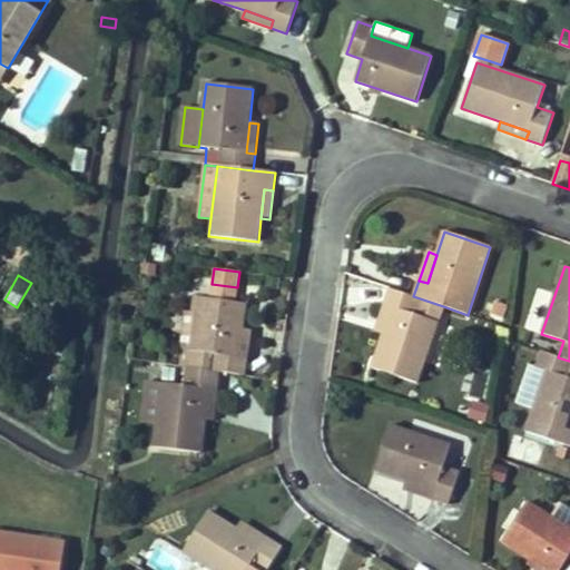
[(237,287),(212,284),(209,297),(198,296),(196,315),(188,367),(219,372),(245,375),(247,359),(238,357),(243,328),(246,303),(235,302),(237,287)]
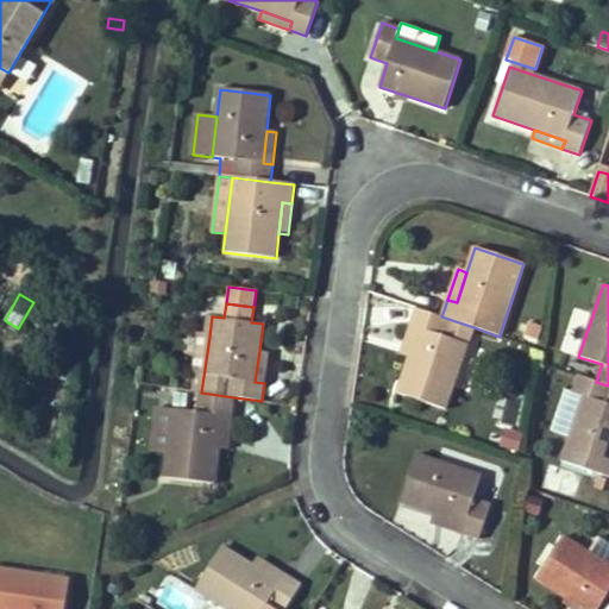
[(441,316),(416,308),(410,325),(420,328),(409,358),(397,394),(446,410),(473,327),(441,316)]
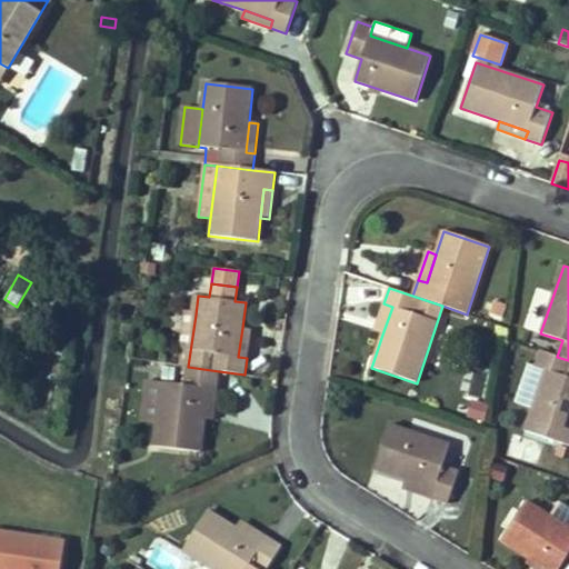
[(375,331),(382,335),(392,307),(383,303),(375,331)]
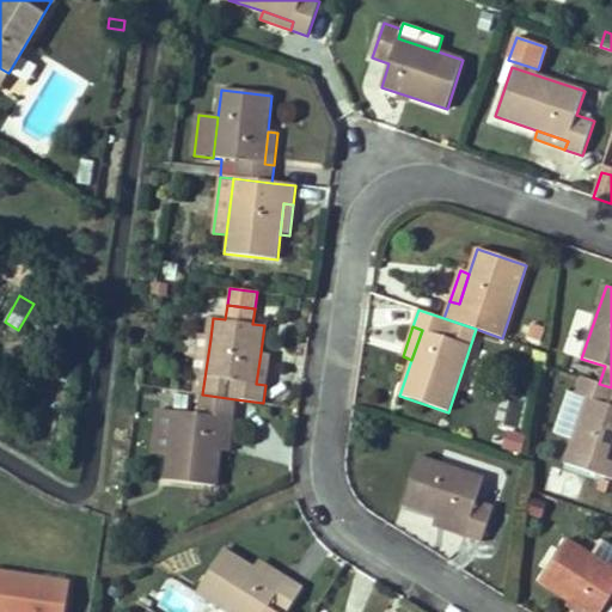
[(202,395),(210,338),(200,336),(195,374),(197,374),(194,393),(201,395),(202,395)]
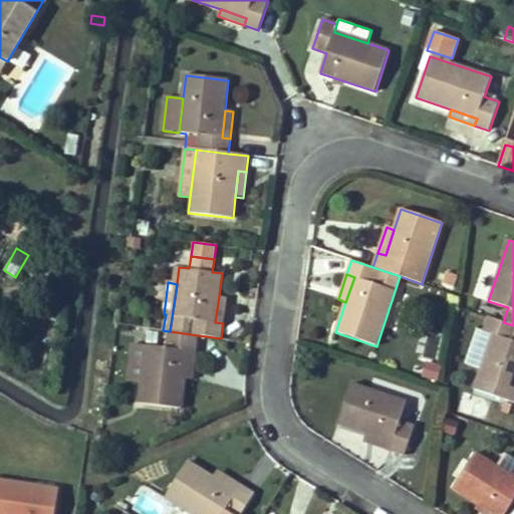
[(227,297),(219,296),(215,322),(223,323),(227,297)]
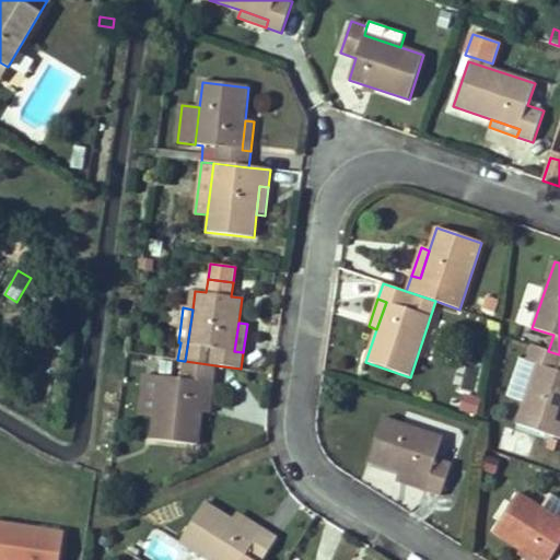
[(559,354),(548,351),(533,346),(527,362),(537,365),(525,401),(517,423),(559,438),(559,354)]
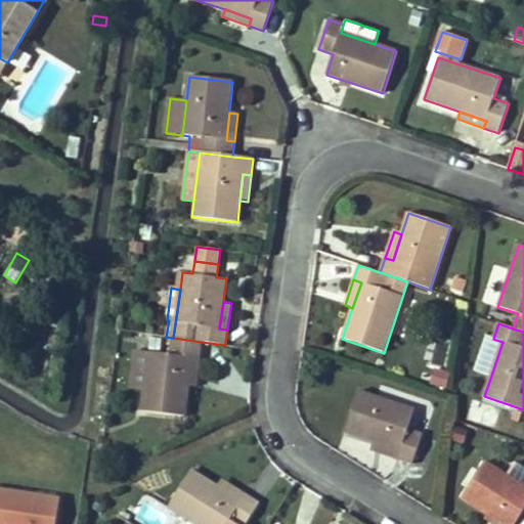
[(200,358),(202,342),(173,338),(172,338),(169,353),(148,350),(142,388),(139,409),(183,416),(187,385),(191,357),(200,358)]
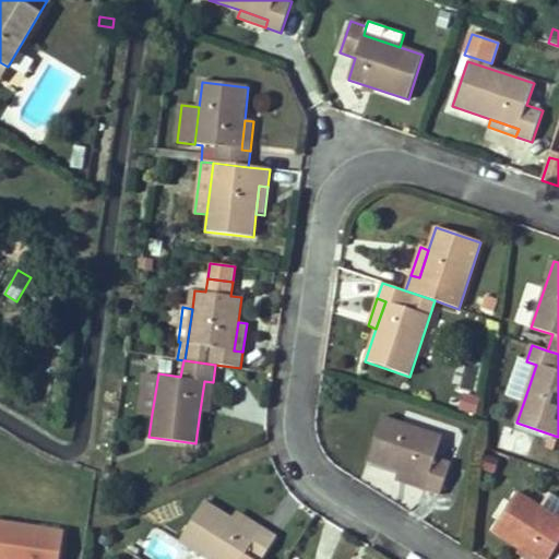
[(512,396),(524,401),(536,365),(526,361),(524,360),(512,396)]
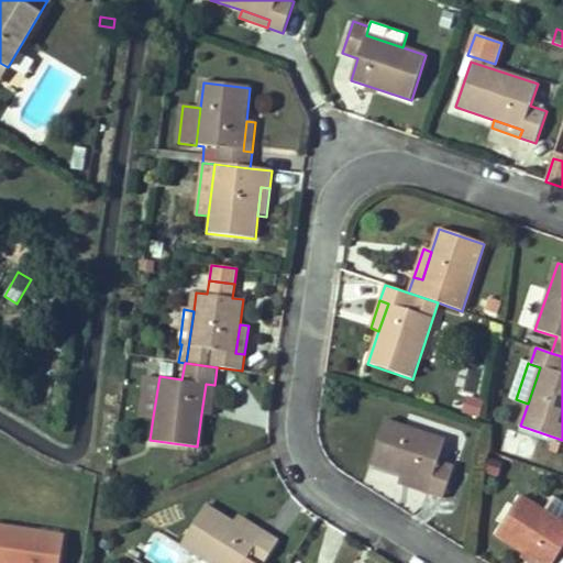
[(140,415),(153,417),(159,376),(146,375),(140,415)]
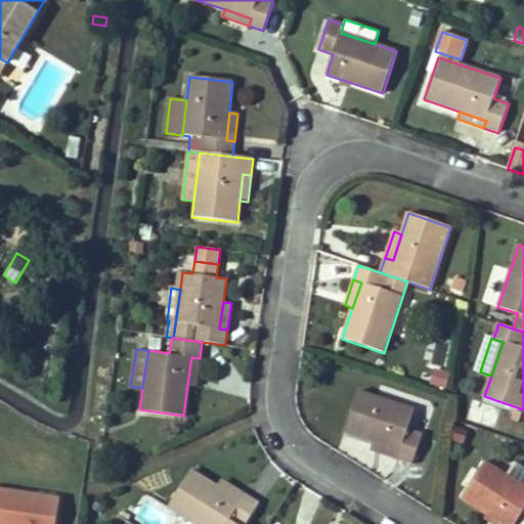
[(191,357),(187,385),(195,386),(200,358),(191,357)]
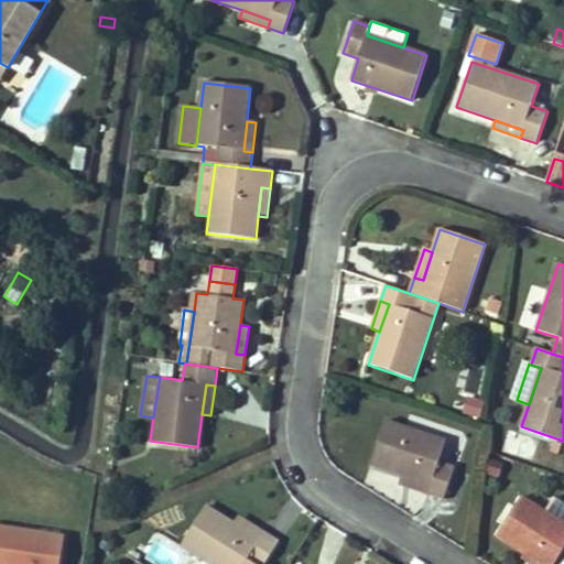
[(479,418),(484,402),(469,398),(465,413),(479,418)]
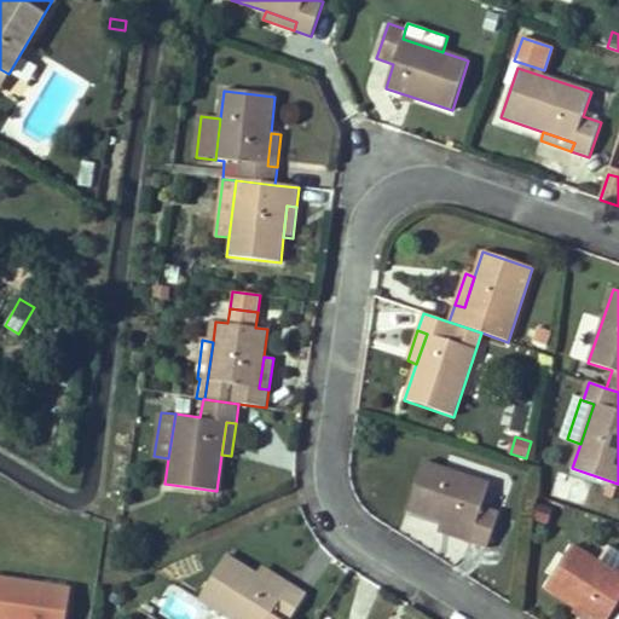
[(482,508),(490,485),(423,461),(406,512),(441,524),(470,534),(468,543),(486,549),(498,514),(482,508)]
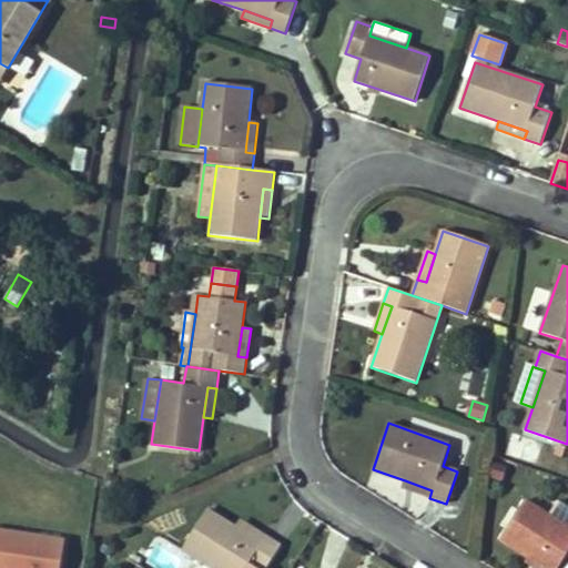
[(494,463),(488,477),(503,482),(507,468),(494,463)]
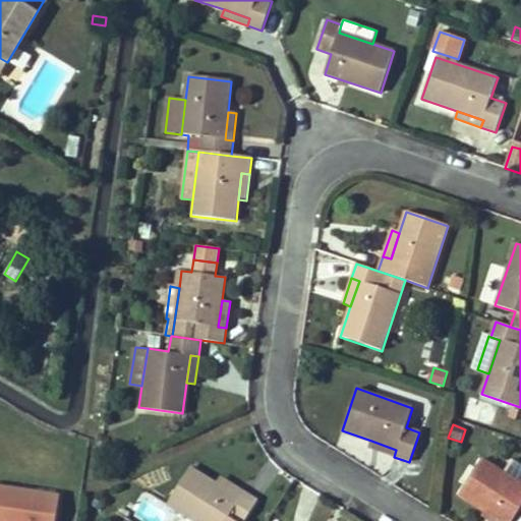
[(396,450),(371,441),(368,449),(394,457),(396,450)]
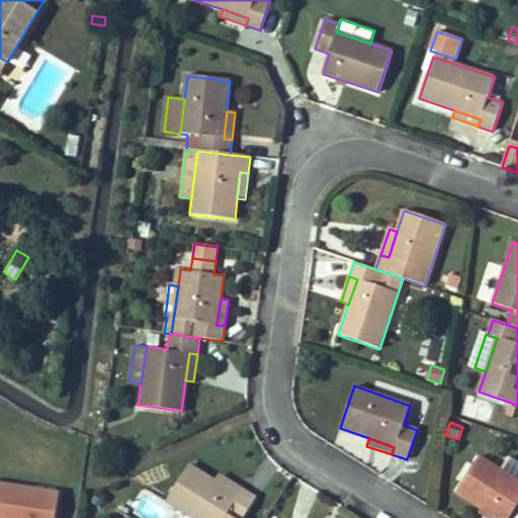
[(65,457),(75,459),(78,446),(67,445),(65,457)]
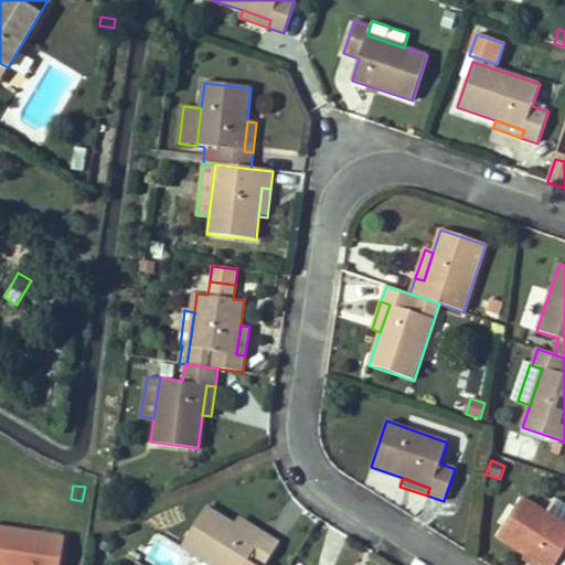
[(564,523),(547,513),(523,498),(498,539),(540,564),(555,564),(564,554),(564,523)]
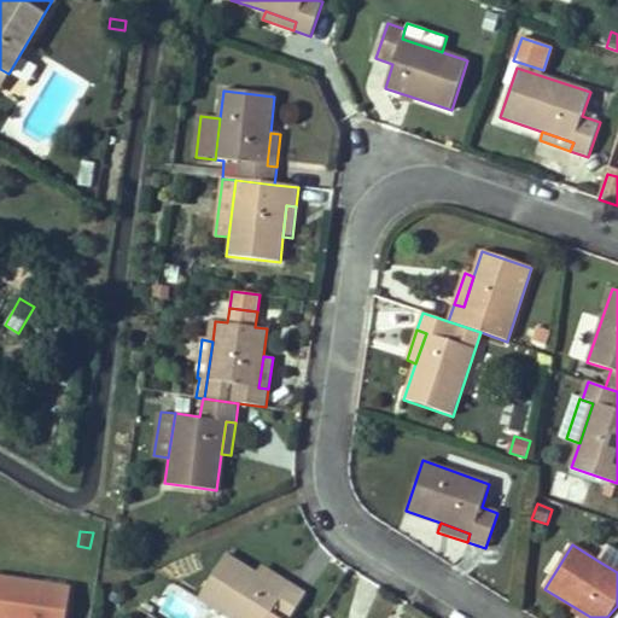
[(617,551),(608,544),(599,561),(617,572),(617,551)]
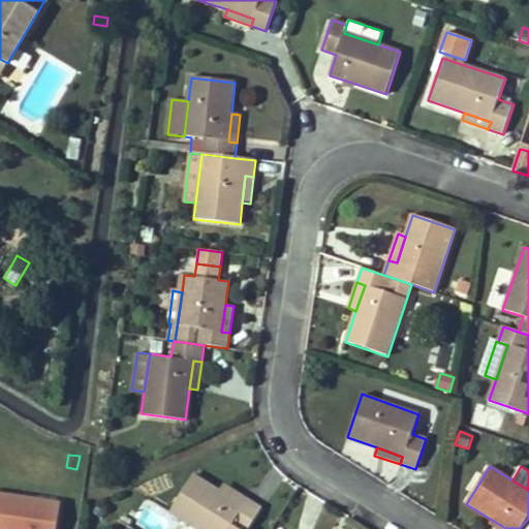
[(248,528),(249,528),(258,514),(261,508),(249,500),(245,507),(220,492),(193,475),(169,512),(195,528),(248,528)]
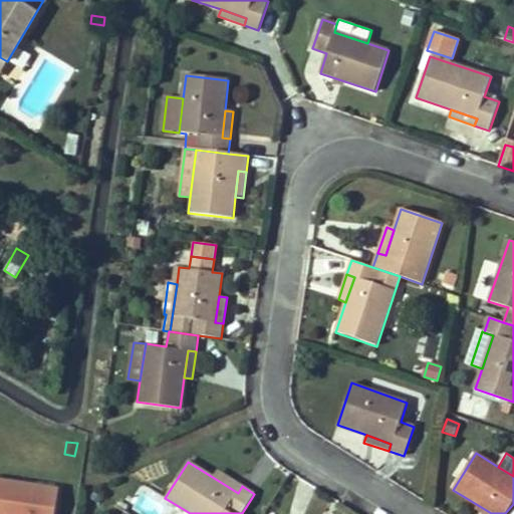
[(218,471),(214,478),(238,493),(242,486),(218,471)]
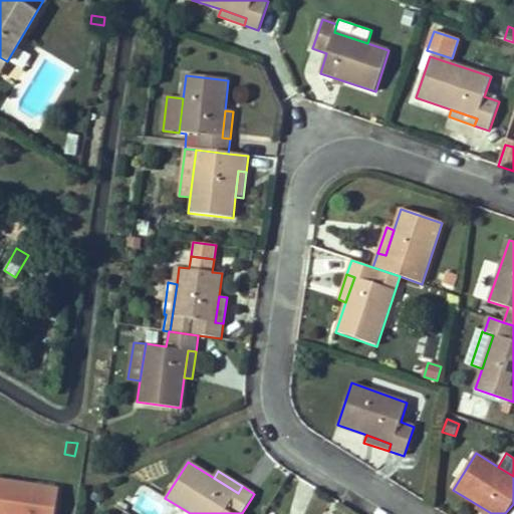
[(54,513),(59,489),(0,479),(0,513),(54,513)]
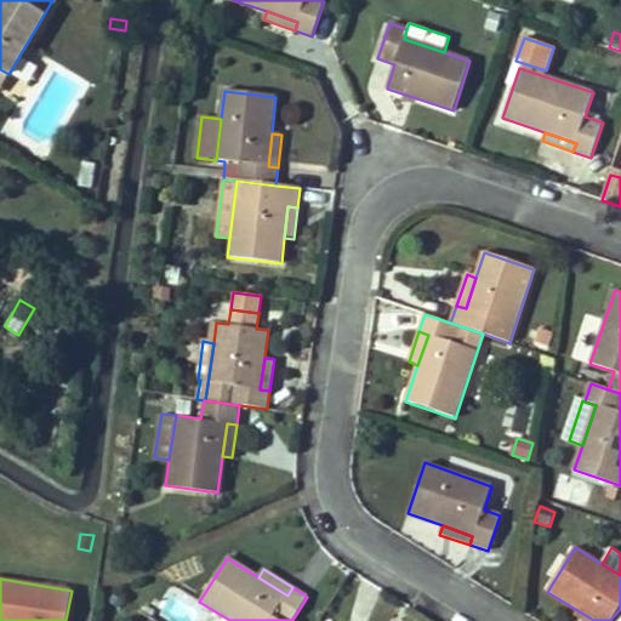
[(181,620),(189,620),(193,600),(164,596),(160,617),(181,620)]
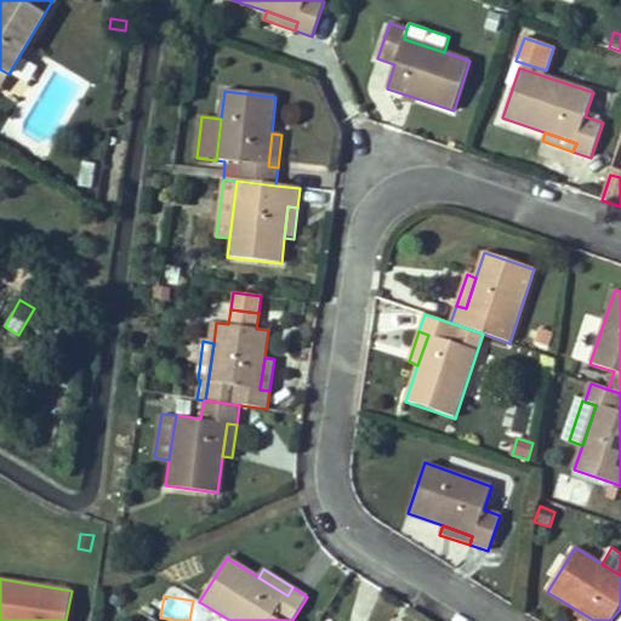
[(292,620),(308,620),(315,610),(303,603),(292,620)]
